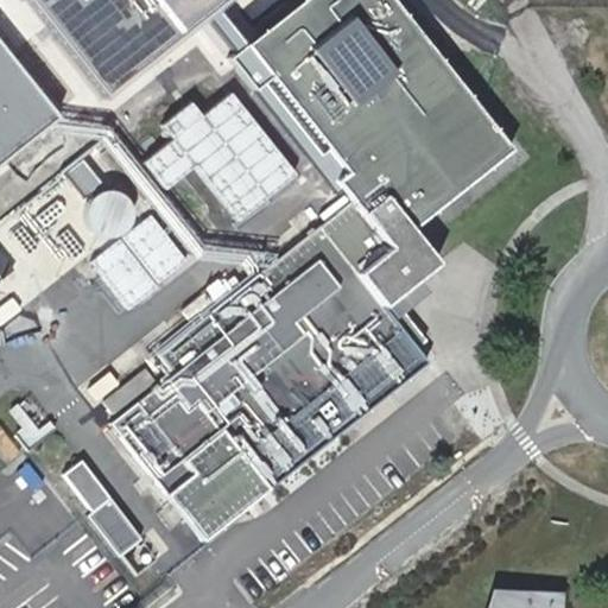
[(35,0),(111,92),(223,0),(35,0)]
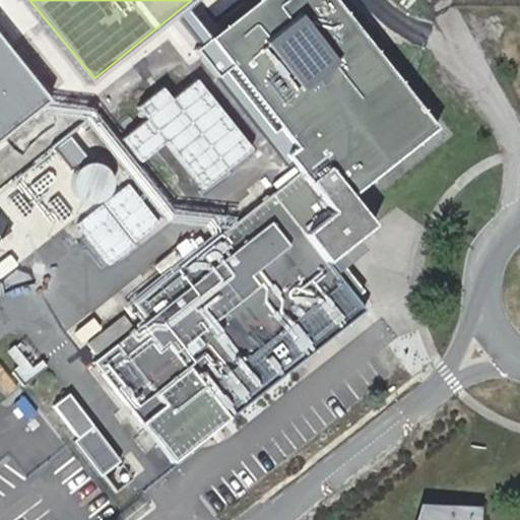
[(91,362),(173,461),(365,305),(355,293),(364,285),(335,250),(373,219),(349,190),(434,122),(409,91),(335,0),(262,0),(212,41),(303,153),(294,160),(299,167),(297,169),(291,163),(271,179),(276,186),(210,241),(202,231),(183,247),(190,255),(136,300),(148,315),(91,362)]
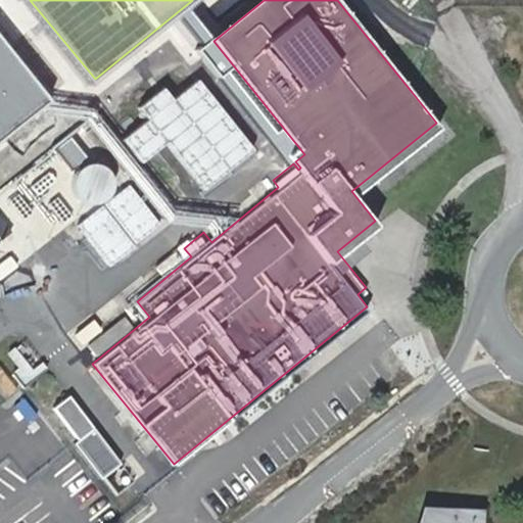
[(249,0),(207,34),(214,41),(264,0),(249,0)]
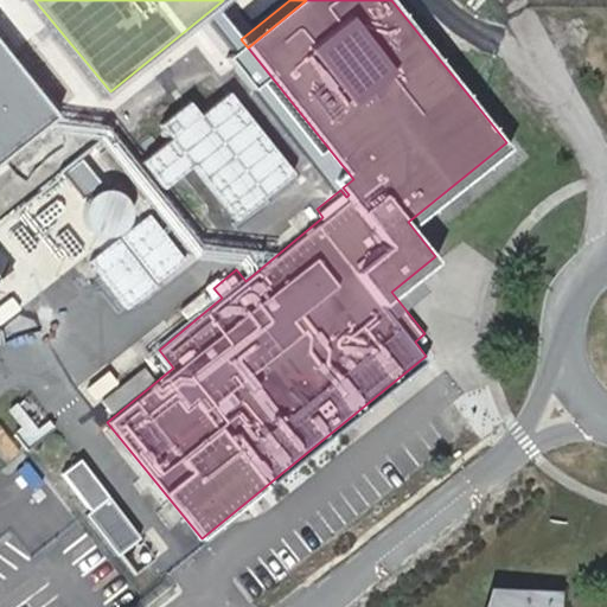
[(0,49),(0,160),(52,121),(0,49)]
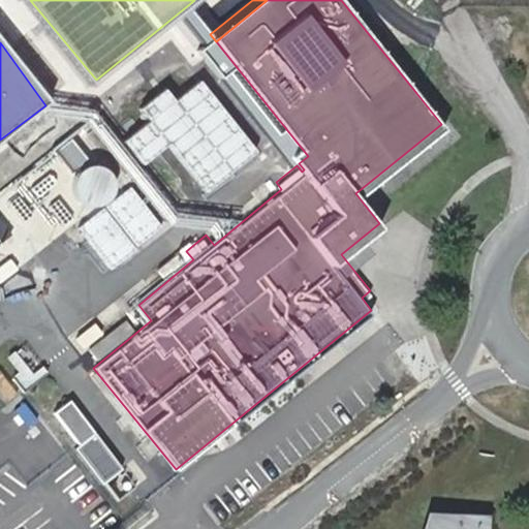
[(259,152),(204,80),(179,100),(167,88),(143,110),(152,122),(126,143),(146,165),(168,149),(209,197),(259,152)]
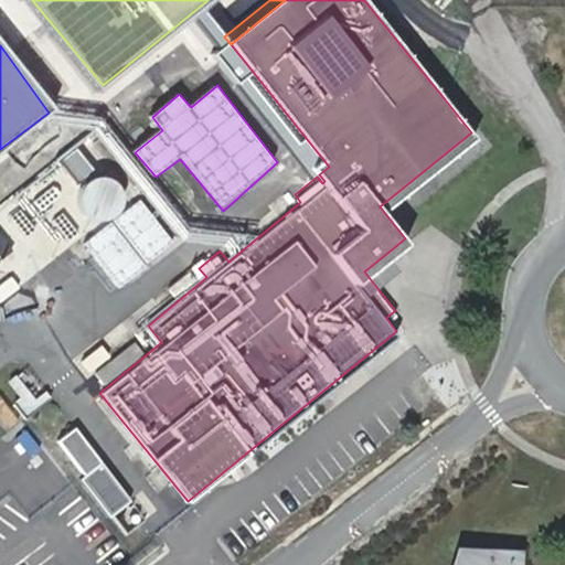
[(116,181),(108,178),(98,177),(92,180),(85,188),(83,198),(84,208),(93,215),(106,220),(116,214),(124,206),(126,196),(124,189),(116,181)]
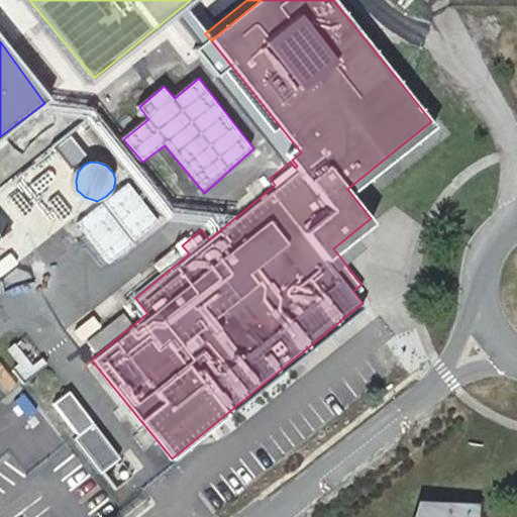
[(103,204),(77,224),(110,267),(160,222),(130,184),(103,204)]
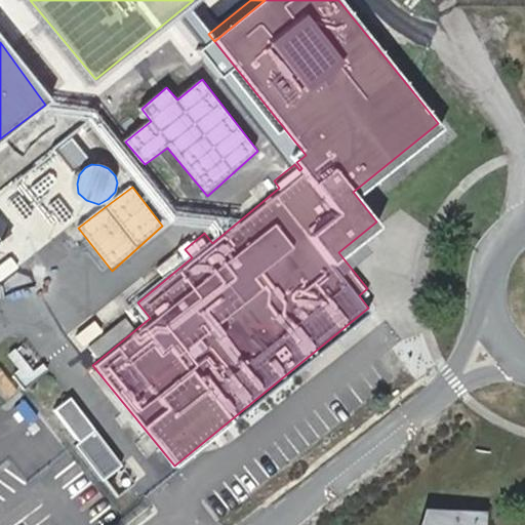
[(250,189),(234,202),(242,211),(258,198),(250,189)]
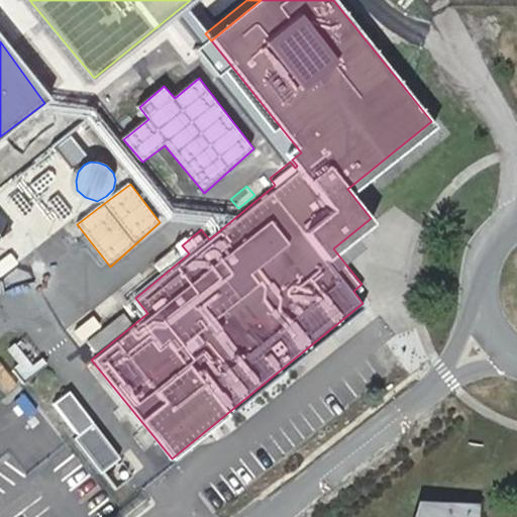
[(124,309),(90,337),(98,347),(132,319),(124,309)]
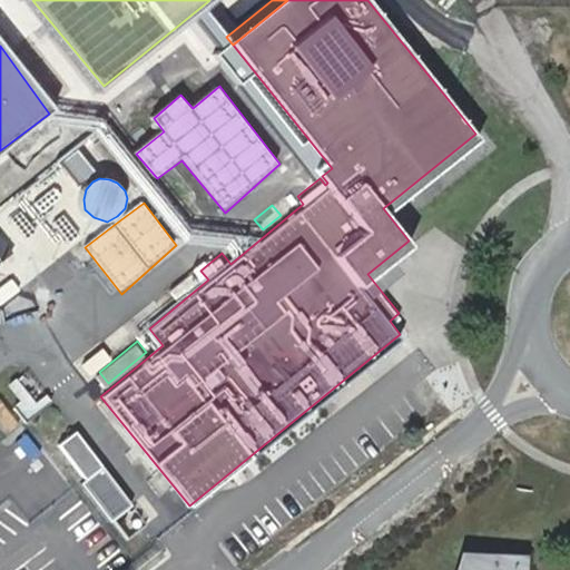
[(35,379),(17,393),(29,409),(37,402),(49,418),(59,410),(35,379)]
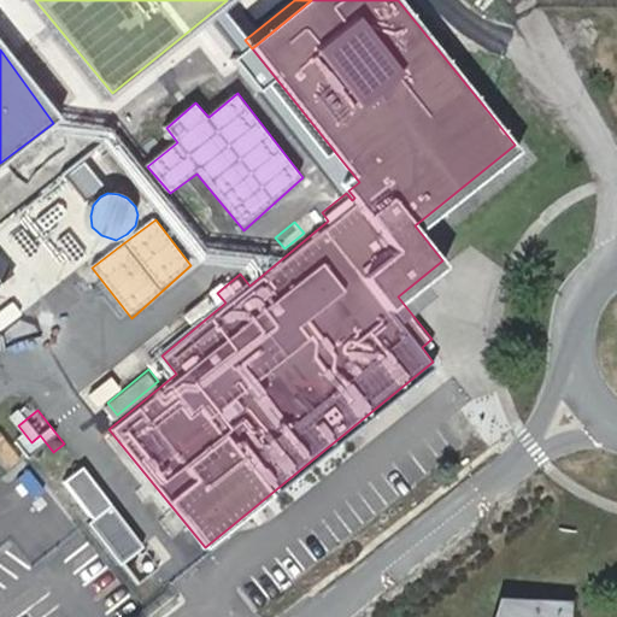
[(31,442),(45,458),(53,452),(40,435),(31,442)]
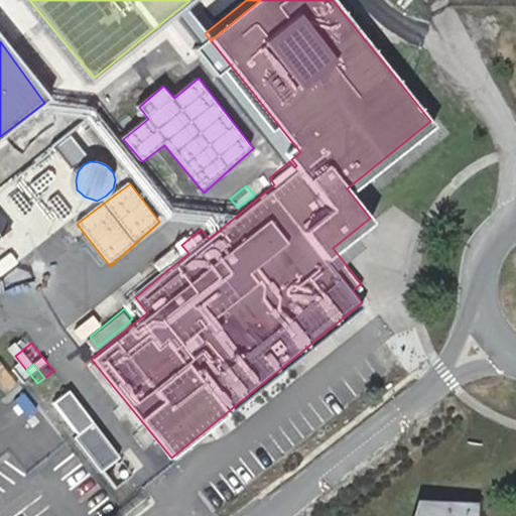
[(131,469),(68,387),(56,397),(81,427),(77,431),(105,466),(106,465),(118,480),(131,469)]
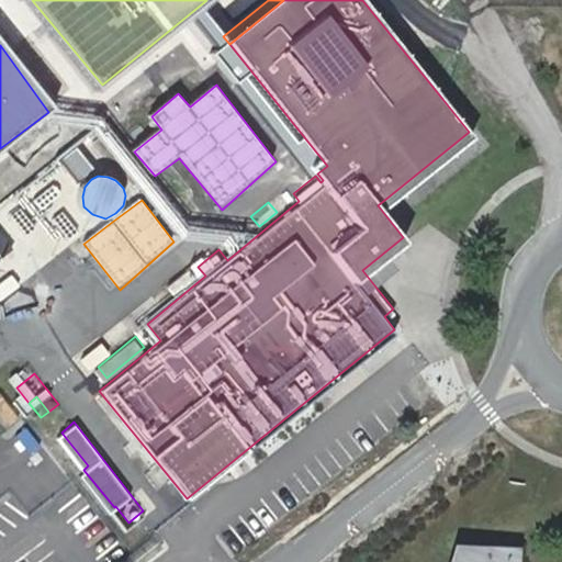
[(480,561),(476,544),(454,543),(448,561),(480,561)]
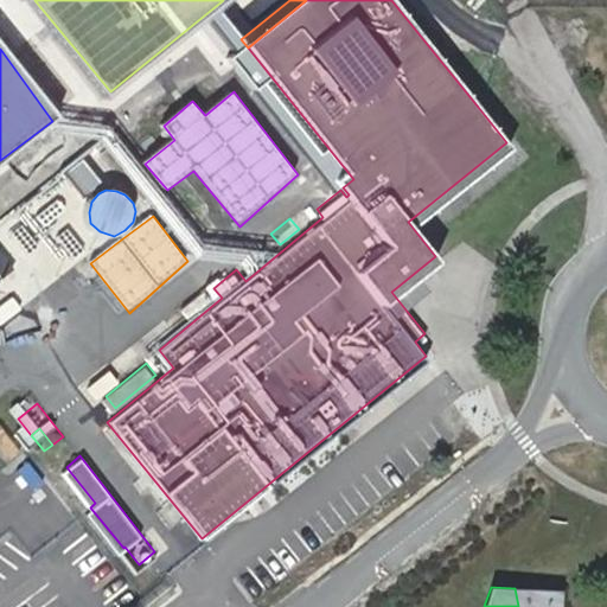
[(549,606),(549,588),(515,588),(518,606),(549,606)]
